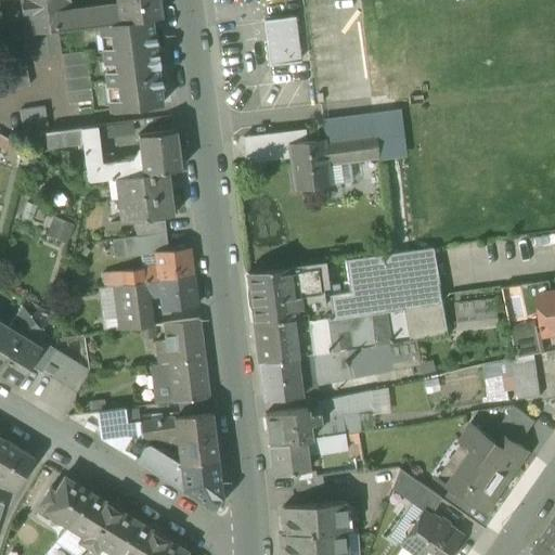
[(57,30),(72,28),(69,9),(68,0),(20,0),(21,4),(22,11),(24,35),(57,30)]
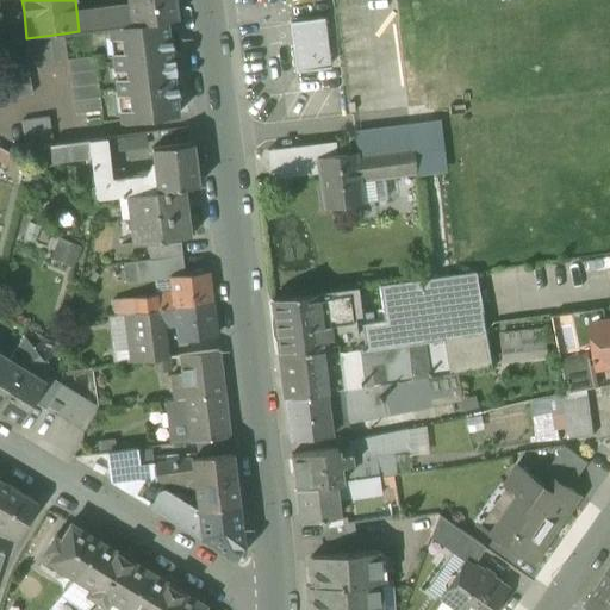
[(126,0),(128,4),(128,8),(130,25),(165,20),(175,19),(173,0),(126,0)]
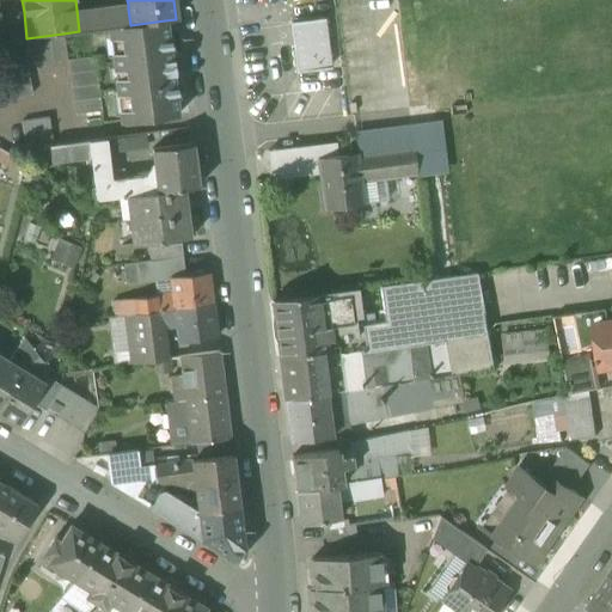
[(108,28),(130,25),(128,8),(123,10),(122,4),(91,8),(77,10),(79,31),(108,28)]
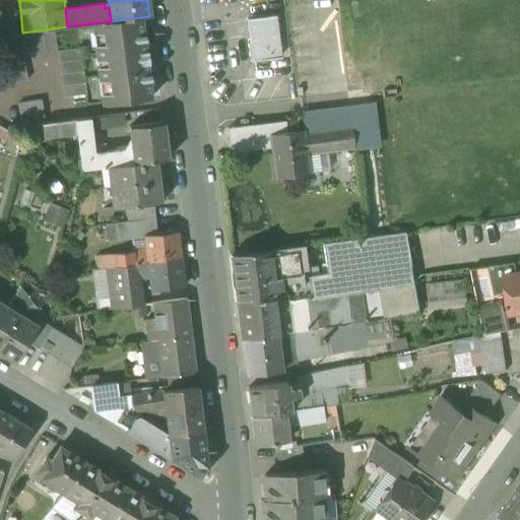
[(142,30),(140,17),(111,21),(91,23),(92,31),(98,30),(100,46),(94,47),(96,60),(102,59),(103,67),(98,67),(99,81),(104,80),(106,95),(101,95),(103,105),(151,99),(149,83),(151,83),(149,70),(147,70),(146,64),(148,63),(147,51),(145,51),(144,44),(146,44),(144,30),(142,30)]
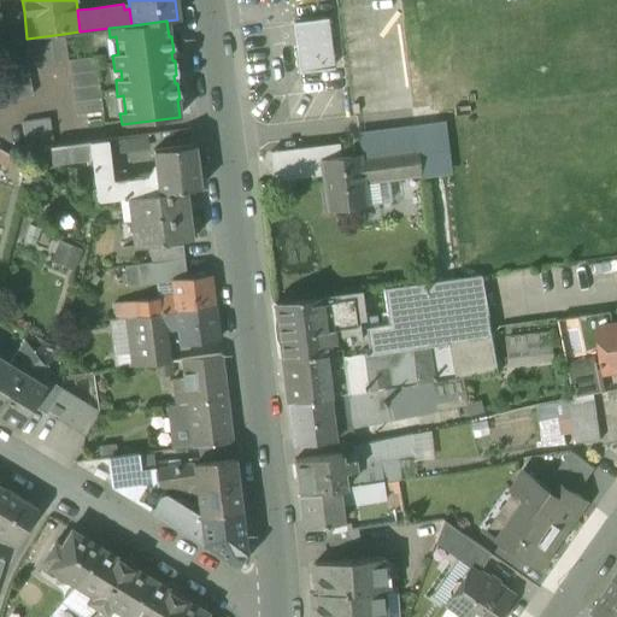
[(293,24),(299,72),(333,68),(327,21),(293,24)]
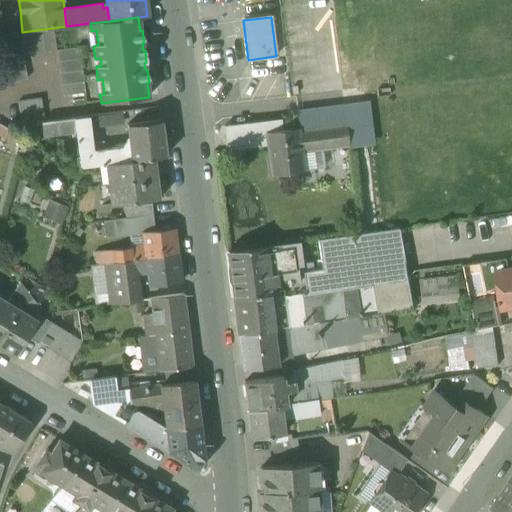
[(22,55),(56,51),(53,28),(22,32),(19,32),(22,55)]
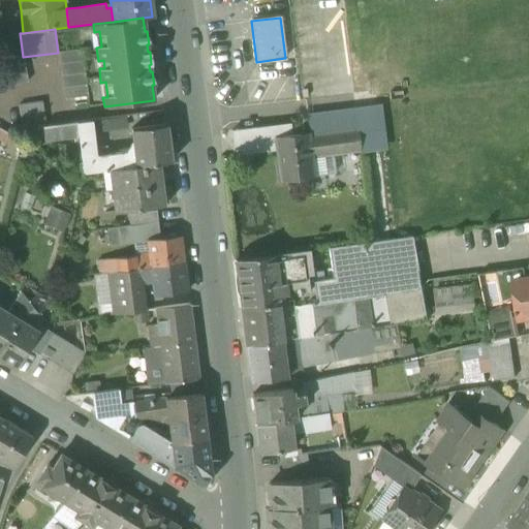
[(82,50),(58,53),(64,100),(88,97),(82,50)]
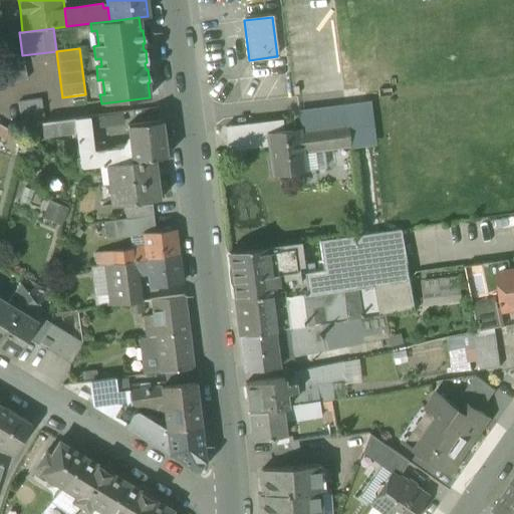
[(21,57),(0,62),(0,65),(5,85),(27,79),(22,57),(21,57)]
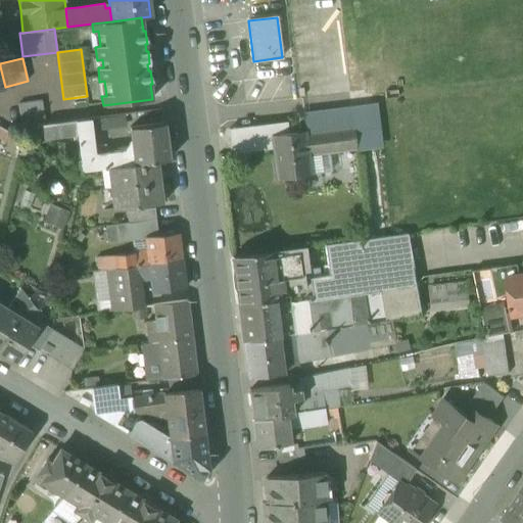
[(18,105),(21,128),(45,125),(42,101),(18,105)]
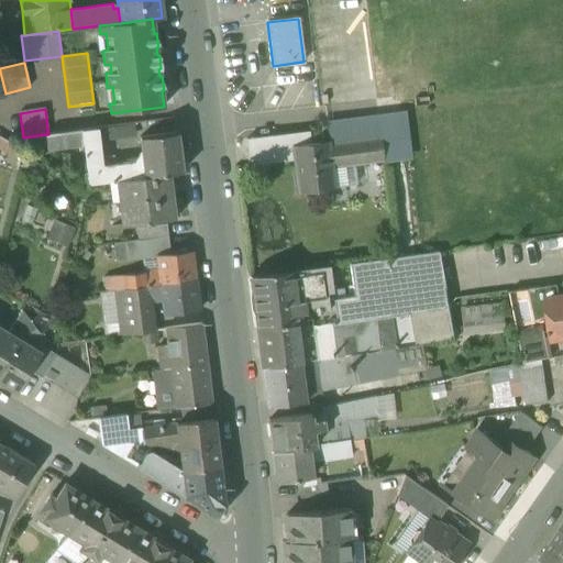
[(342,128),(344,143),(381,139),(379,122),(342,128)]
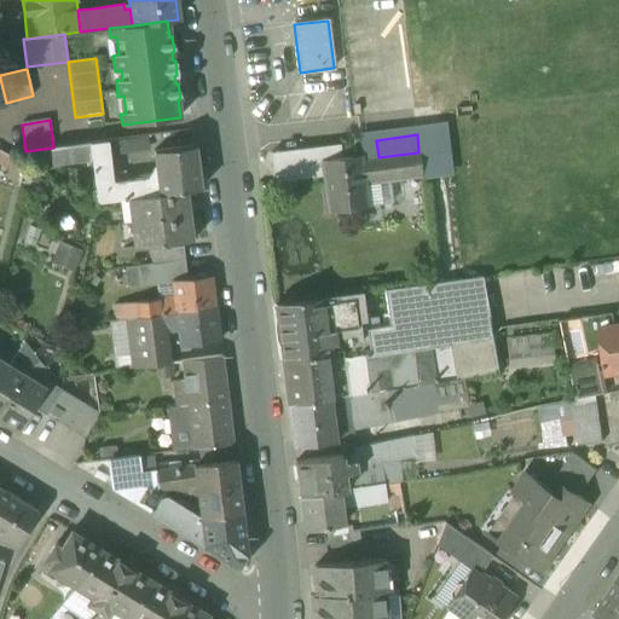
[(92,157),(94,178),(113,175),(108,142),(90,144),(92,157)]
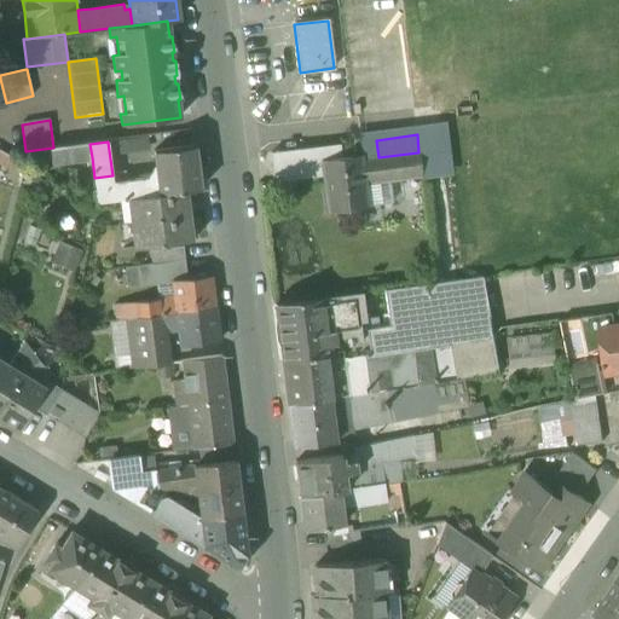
[(50,149),(52,163),(92,157),(90,144),(50,149)]
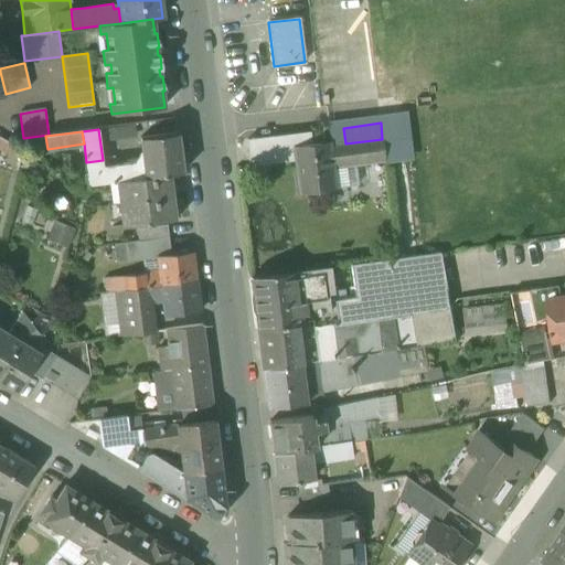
[(310,131),(300,132),(302,146),(311,145),(310,131)]
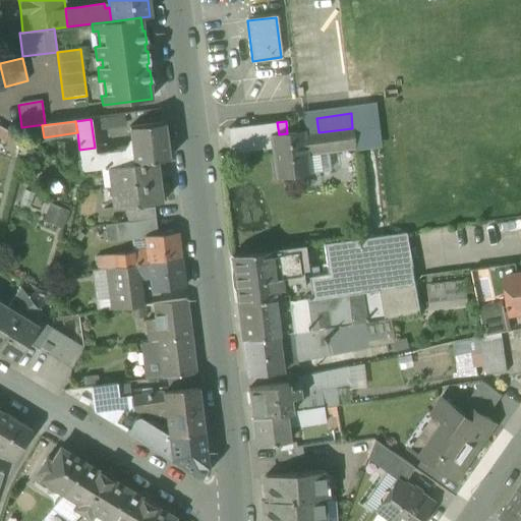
[(236,128),(239,152),(272,148),(270,134),(279,134),(277,122),(236,128)]
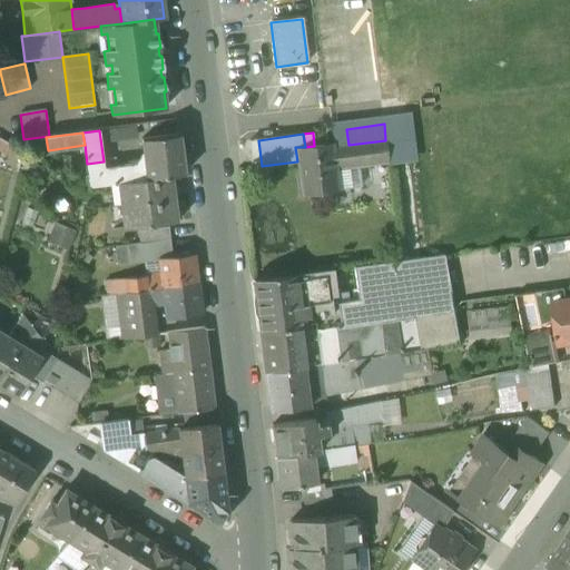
[(105,167),(104,161),(87,164),(90,184),(91,185),(92,185),(118,182),(124,180),(170,175),(184,174),(179,135),(140,139),(144,163),(116,166),(105,167)]
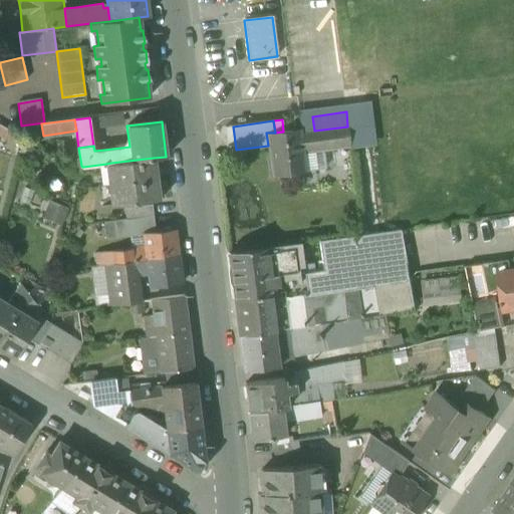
[(236,150),(233,126),(225,127),(228,151),(236,150)]
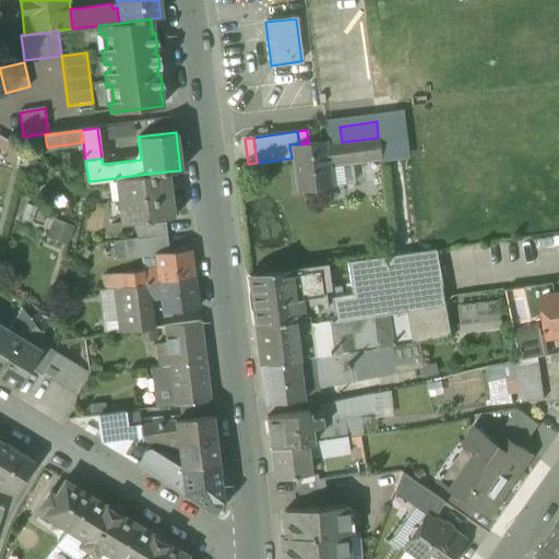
[(349,158),(349,164),(381,161),(378,138),(342,142),(335,143),(341,159),(349,158)]
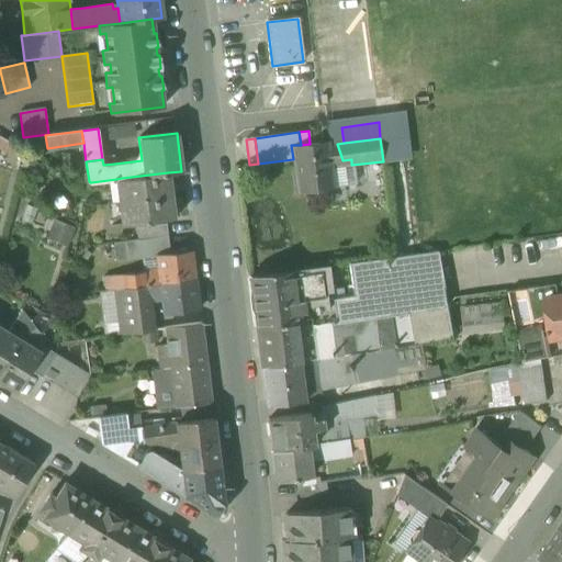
[(306,191),(306,193),(325,190),(325,189),(334,188),(332,167),(328,145),(328,142),(310,144),(301,145),(291,145),(293,159),(298,192),(306,191)]
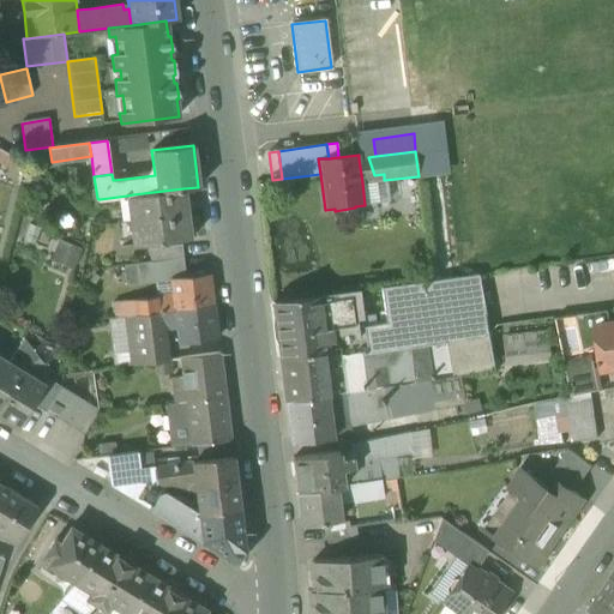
[(368,157),(359,158),(362,182),(384,180),(384,174),(374,175),(368,157)]
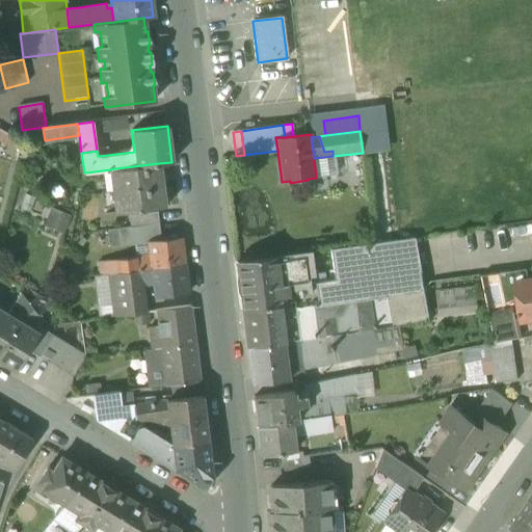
[(162,185),(159,163),(115,168),(118,191),(162,185)]
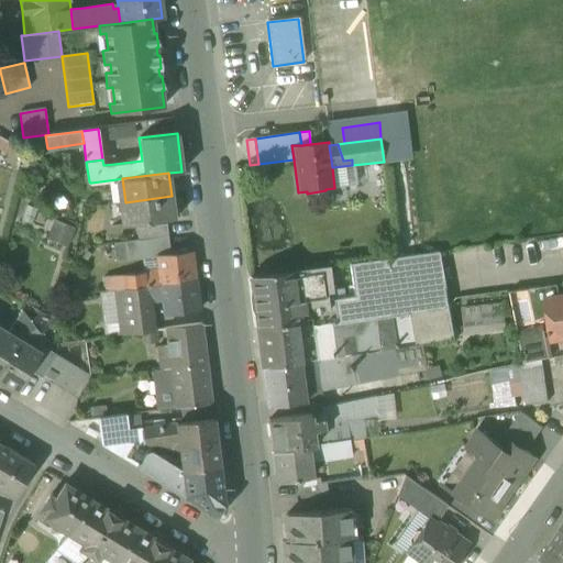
[(175,219),(172,196),(125,202),(129,225),(175,219)]
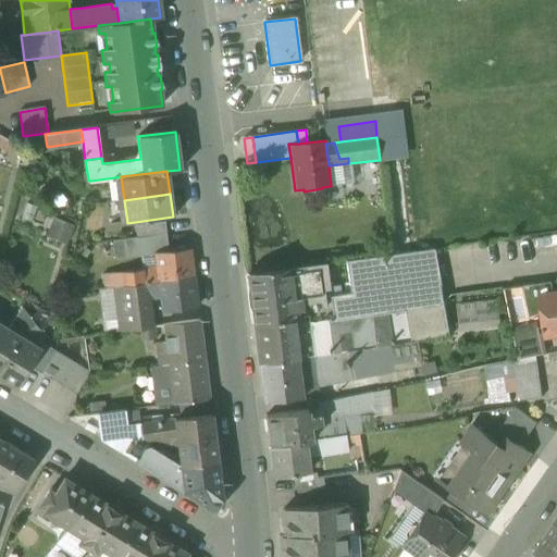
[(136,226),(137,237),(166,235),(165,222),(136,226)]
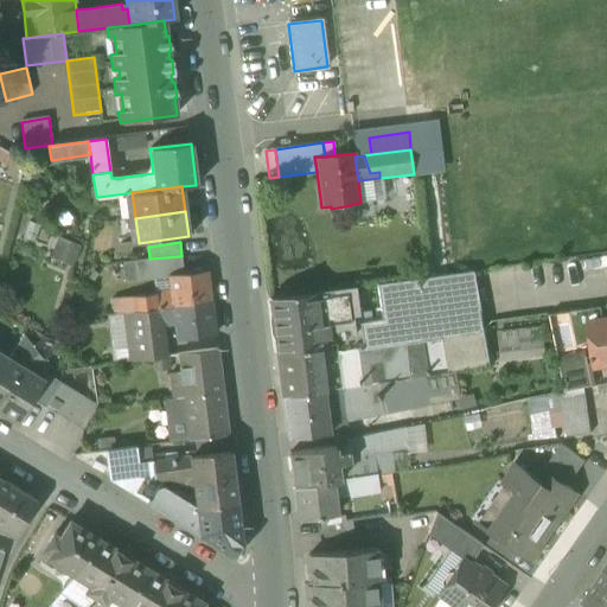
[(184,274),(181,256),(149,259),(135,261),(138,281),(168,276),(168,275),(184,274)]
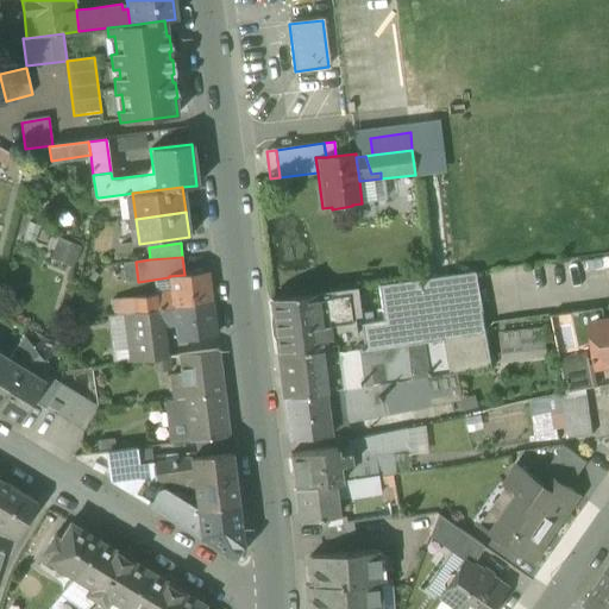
[(169,277),(171,294),(173,308),(212,303),(207,271),(184,275),(169,276),(169,277)]
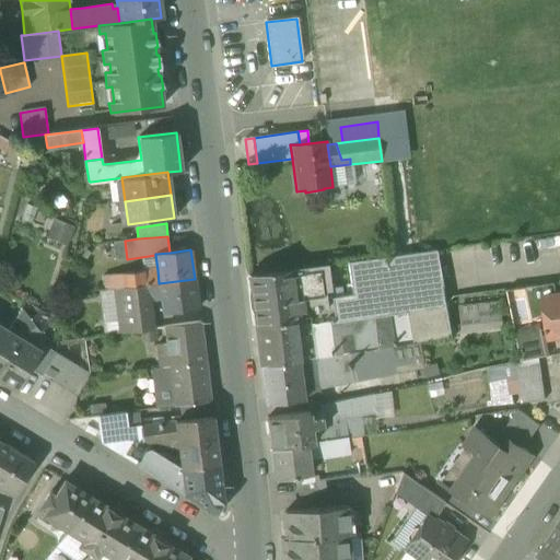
[(311,316),(311,324),(329,321),(329,322),(409,311),(446,305),(436,251),(348,263),(352,295),(333,298),(334,305),(327,306),(327,308),(310,311),(311,316)]
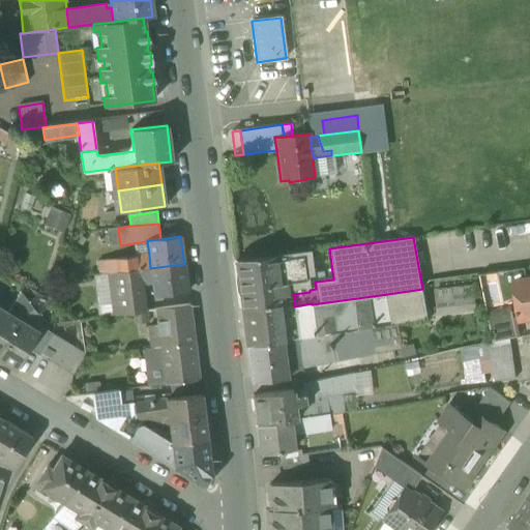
[(242,310),(246,346),(283,341),(282,336),(281,328),(277,305),(282,304),(282,301),(294,299),(293,294),(310,292),(310,290),(307,275),(313,275),(313,272),(310,251),(236,260),(242,310)]
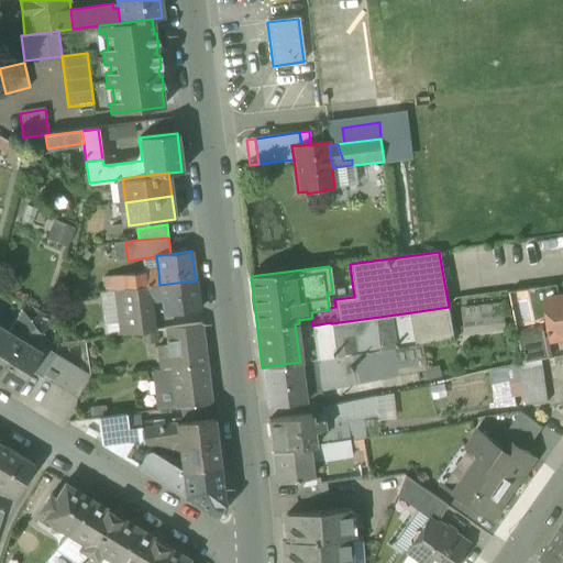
[(144,272),(122,275),(124,289),(146,286),(144,274),(144,272)]
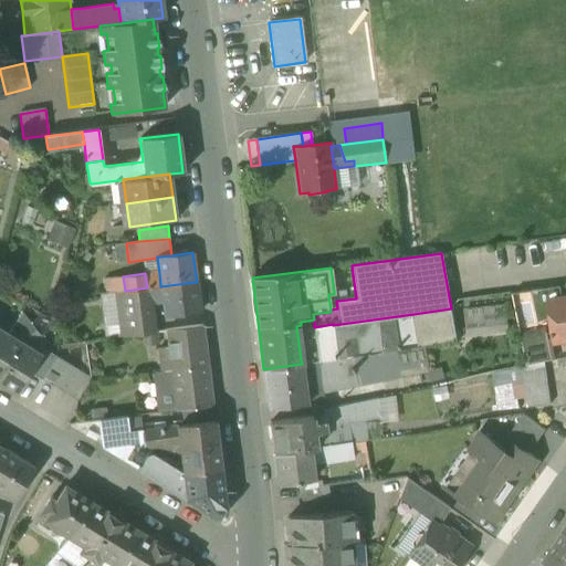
[(159,273),(145,275),(147,287),(160,286),(159,273)]
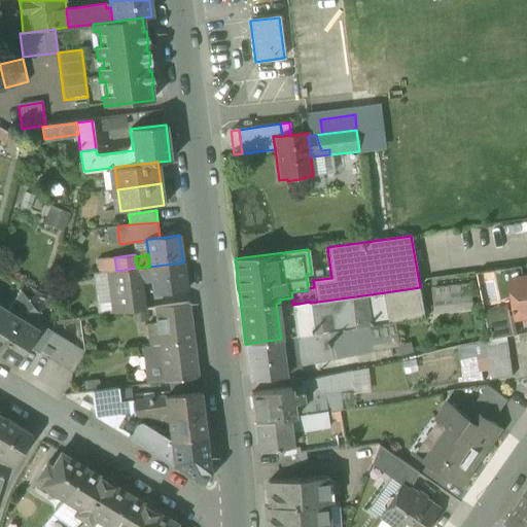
[(108,272),(116,271),(114,257),(99,259),(101,273),(108,272)]
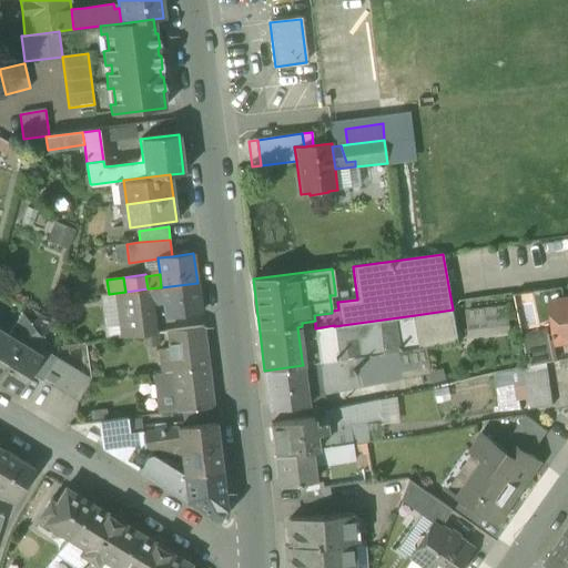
[(198,283),(161,287),(163,304),(164,317),(201,313),(198,283)]
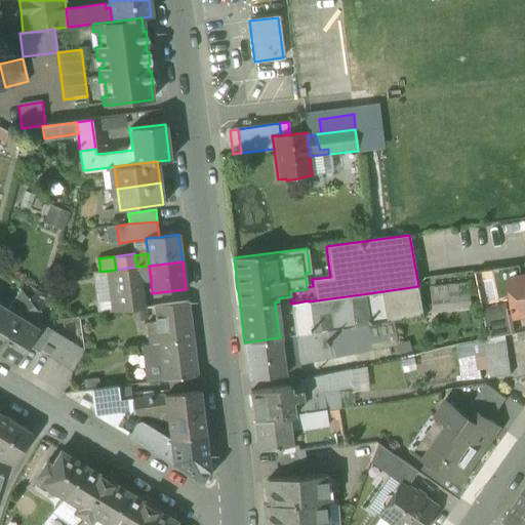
[(138,282),(151,281),(149,266),(136,267),(116,270),(108,271),(112,312),(121,311),(133,309),(142,308),(138,282)]
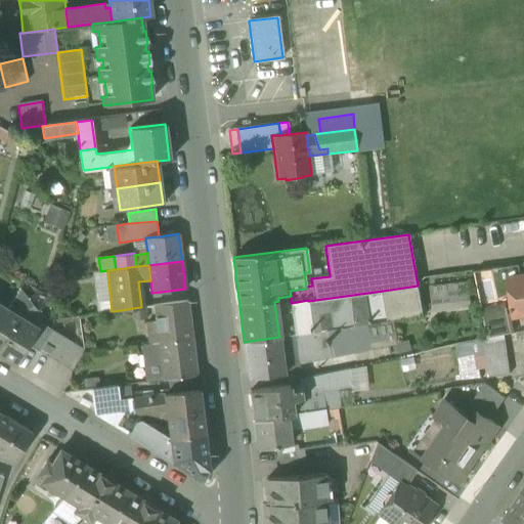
[(476,298),(494,298),(493,269),(475,270),(476,298)]
